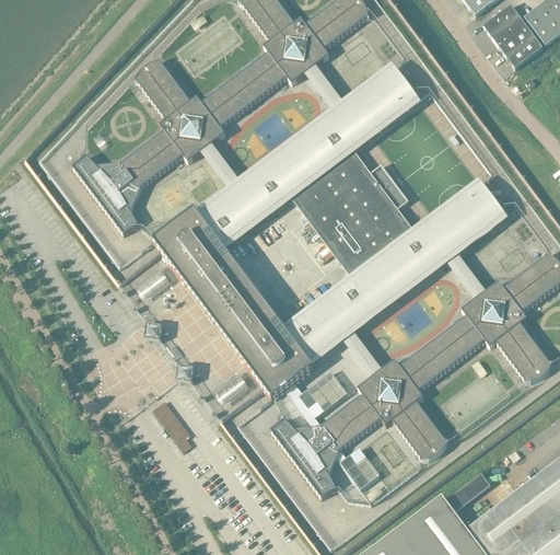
[(166,119),(160,125),(164,131),(123,162),(119,163),(97,165),(86,154),(72,165),(124,234),(139,223),(131,210),(140,189),(141,187),(183,155),(188,162),(203,150),(232,189),(198,215),(195,210),(153,241),(161,252),(185,284),(189,280),(218,318),(249,292),(222,256),(226,253),(223,247),(293,195),(356,278),(286,331),(281,325),(277,328),(257,302),(224,326),(244,353),(240,357),(264,389),(271,400),(314,368),(310,362),(343,337),(373,377),(358,388),(362,394),(321,426),(317,426),(295,429),(284,418),(269,429),(322,498),(336,486),(329,473),(338,453),(339,450),(381,418),(386,425),(393,420),(421,458),(421,461),(426,460),(431,459),(435,457),(439,453),(443,449),(445,446),(447,441),(445,440),(417,402),(423,397),(418,391),(485,340),(490,347),(497,342),(525,380),(525,383),(529,382),(535,380),(539,378),(543,374),(547,371),(549,367),(551,362),(549,361),(521,324),(527,319),(522,312),(559,282),(559,263),(557,259),(552,256),(547,253),(546,256),(504,288),(499,281),(483,292),(454,254),(503,217),(479,184),(412,234),(395,211),(409,200),(382,164),(368,175),(350,151),(417,101),(393,69),(343,106),(314,67),(329,56),(324,49),(365,18),(369,16),(368,12),(366,8),(364,2),(362,0),(337,0),(305,24),(301,18),(294,23),(277,0),(240,0),(238,2),(242,3),(270,42),(264,46),(268,53),(201,103),(197,96),(190,101),(162,64),(162,60),(155,61),(150,64),(146,67),(141,71),(138,76),(135,81),(138,82),(166,119)]
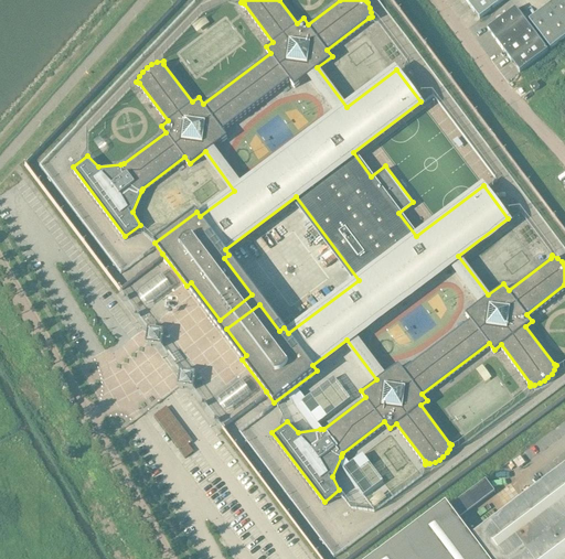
[(468,0),(479,15),(499,0),(468,0)]
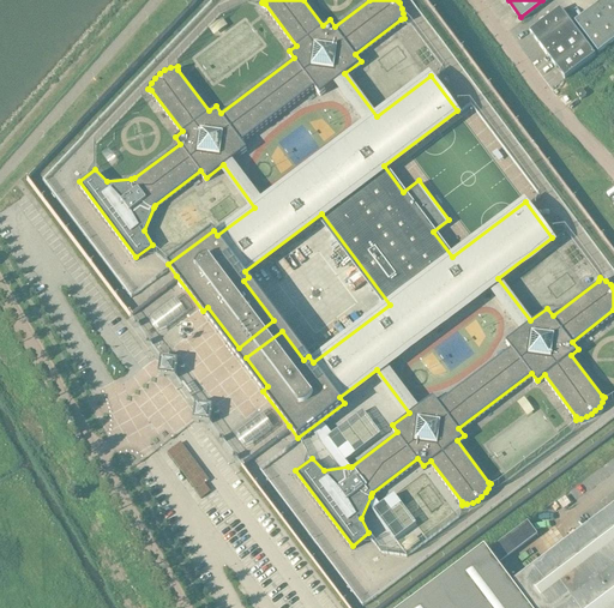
[(597,0),(575,18),(599,49),(613,37),(613,0),(597,0)]
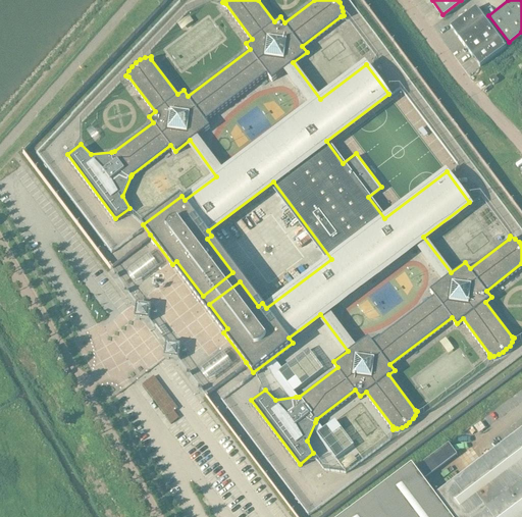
[(480,63),(506,44),(476,4),(450,23),(480,63)]
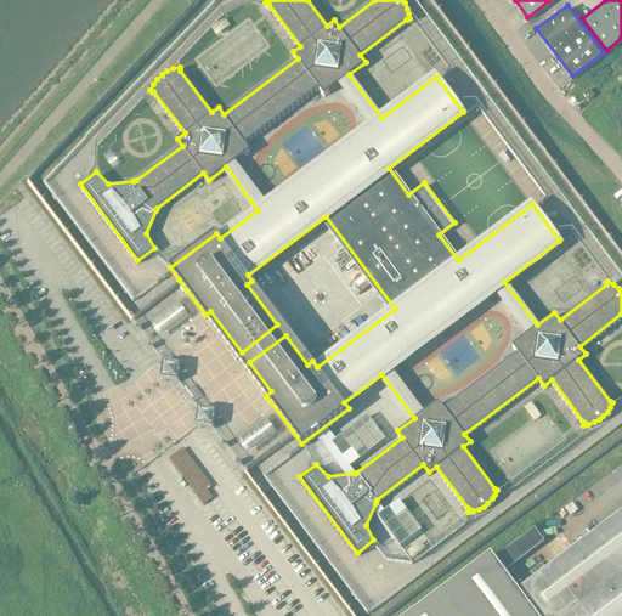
[(588,96),(594,92),(589,86),(583,90),(588,96)]
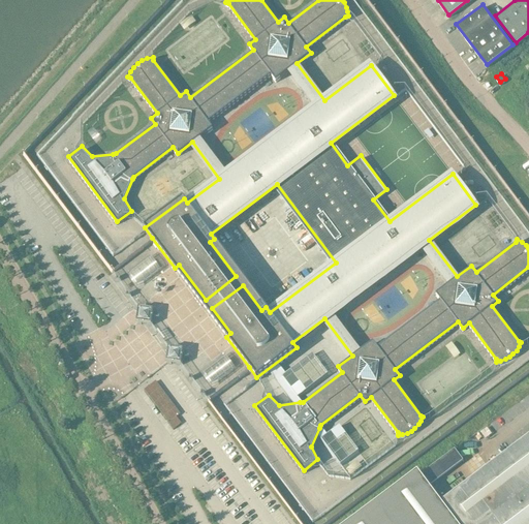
[(157,268),(148,257),(125,274),(133,285),(157,268)]
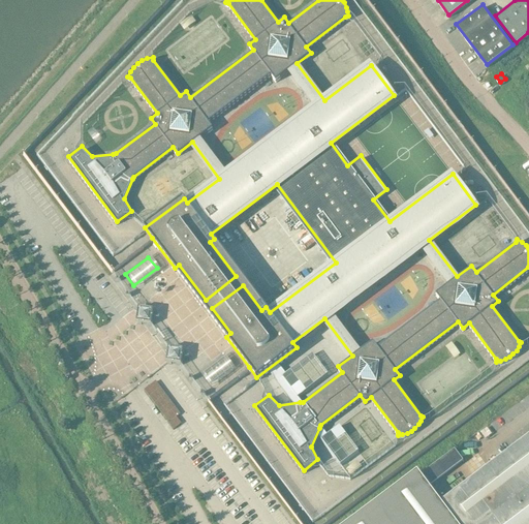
[(151,321),(153,307),(138,305),(136,319),(151,321)]
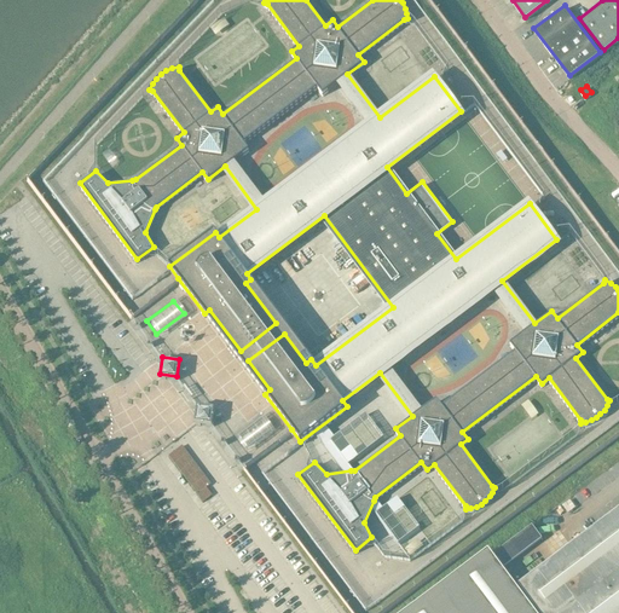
[(212,423),(214,405),(197,403),(195,421),(212,423)]
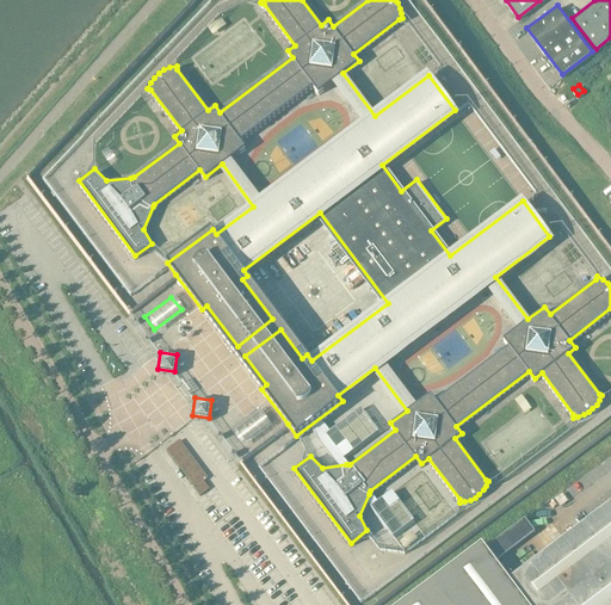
[(265,423),(259,413),(236,430),(244,439),(265,423)]
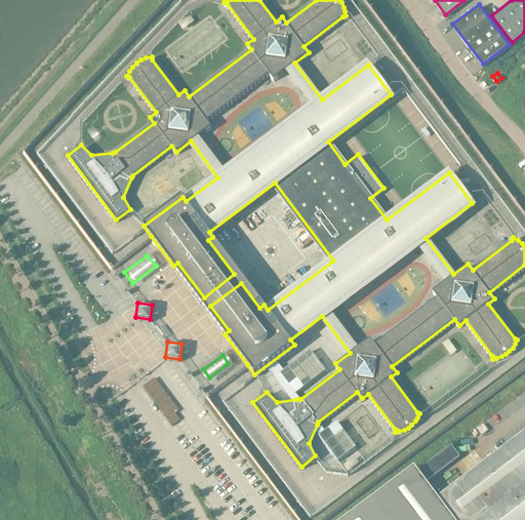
[(143,383),(164,408),(171,403),(151,376),(143,383)]
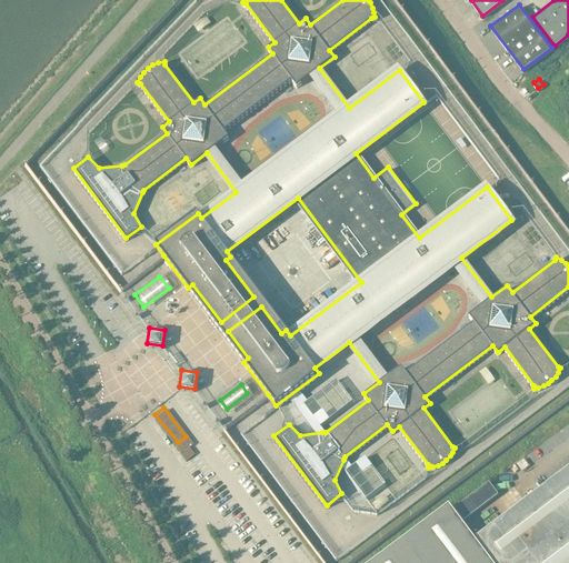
[(568,562),(568,465),(477,535),(497,562),(568,562)]
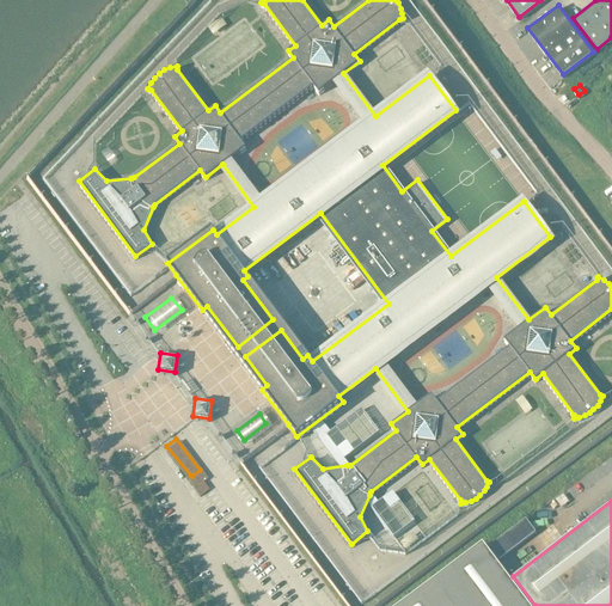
[(499,557),(536,530),(526,515),(489,544),(499,557)]
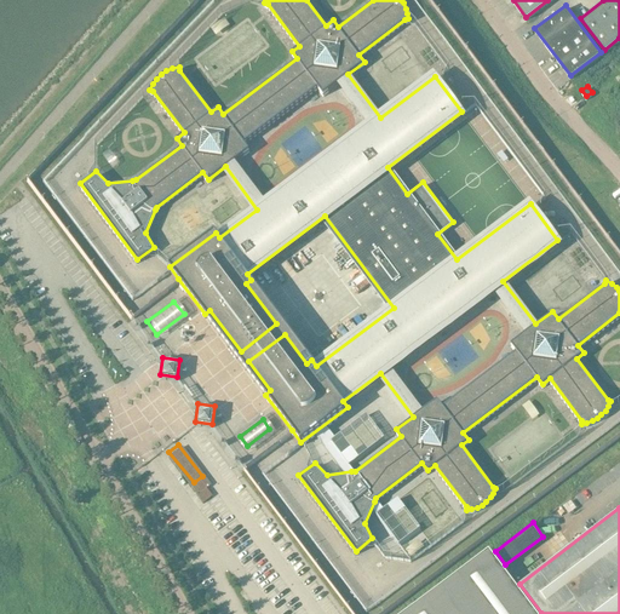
[(412,551),(424,541),(419,535),(407,545),(412,551)]
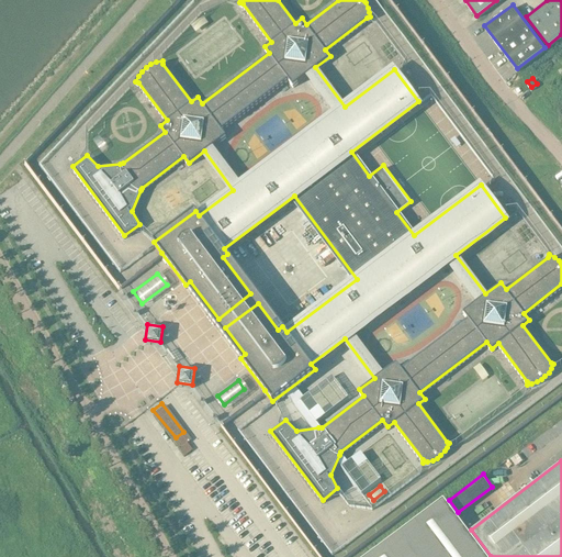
[(487,556),(463,525),(444,499),(366,556),(487,556)]
